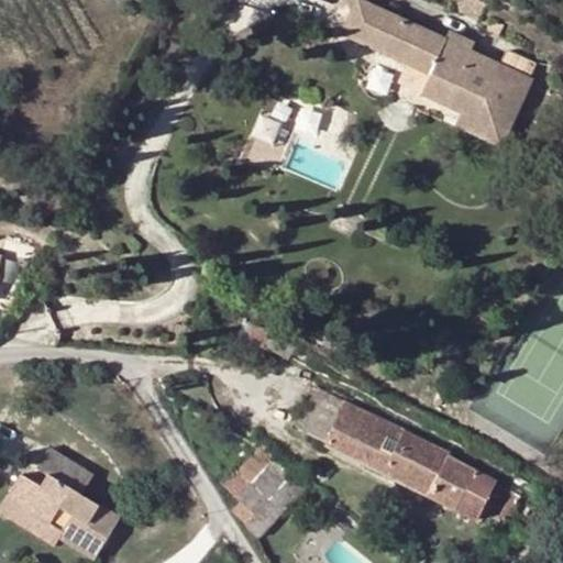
[(344,0),(334,20),(361,34),(378,2),(374,0),(344,0)]
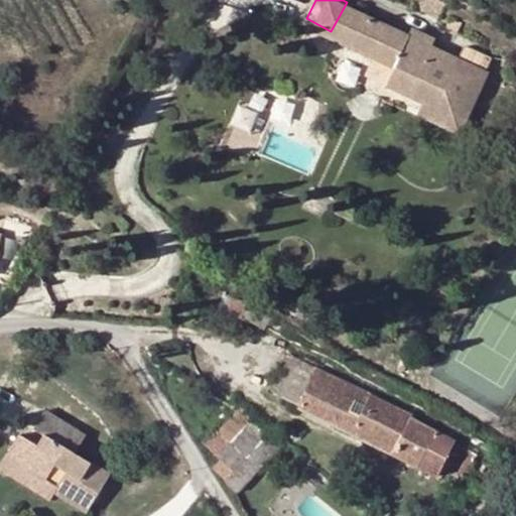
[(347,2),(331,31),(363,48),(375,77),(413,97),(448,116),(450,117),(476,71),(347,2)]
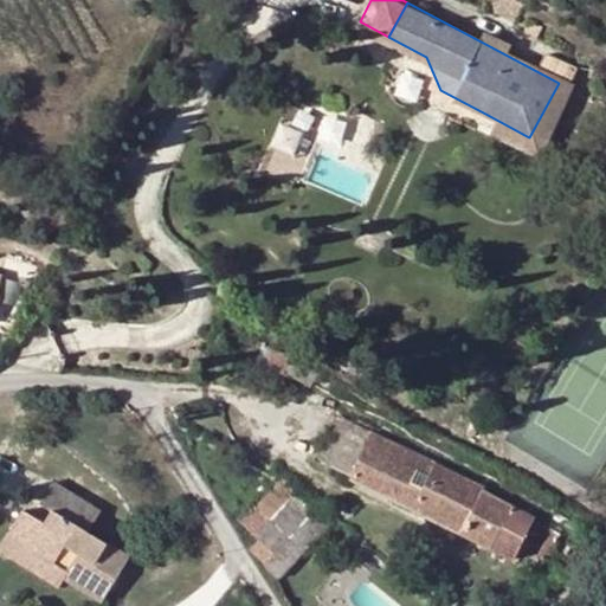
[(520,149),(527,136),(485,114),(478,127),(520,149)]
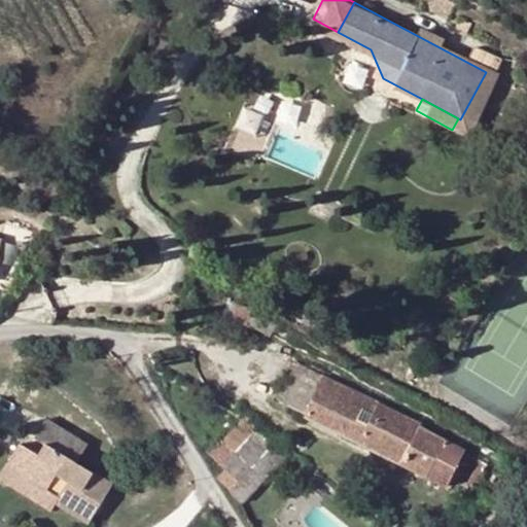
[(255,141),(265,119),(243,109),(234,132),(255,141)]
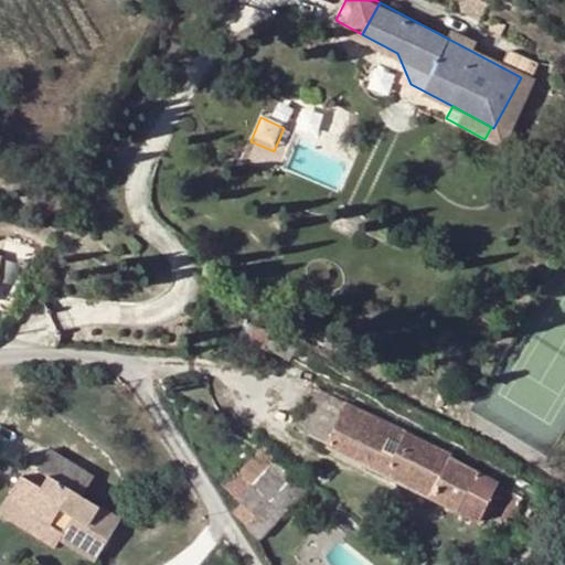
[(301,432),(326,444),(345,405),(320,393),(301,432)]
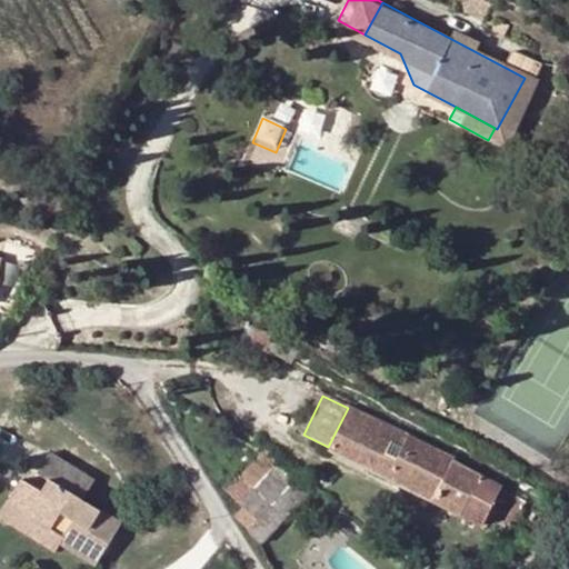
[(327,451),(408,492),(430,449),(348,408),(328,447),(327,451)]
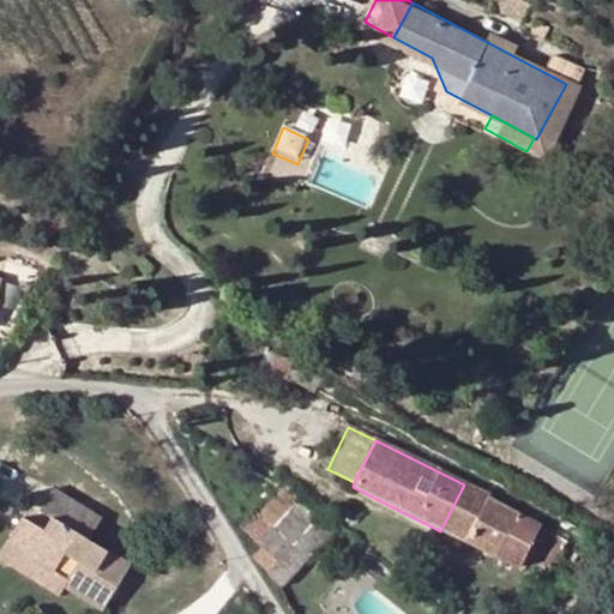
[(293,493),(283,485),(257,517),(272,530),(251,554),(281,582),(331,525),(293,493)]
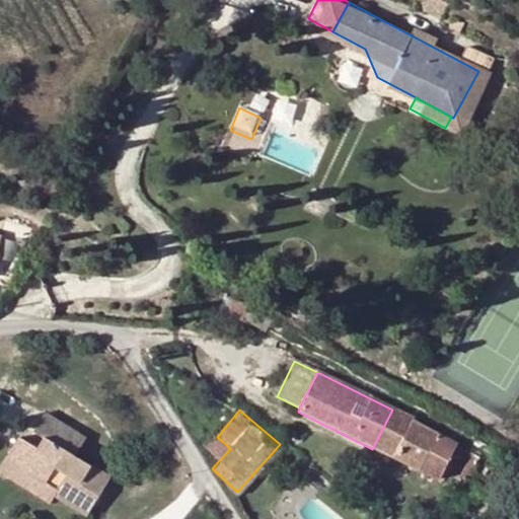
[(392,410),(372,449),(437,480),(455,445),(411,424),(413,420),(392,410)]
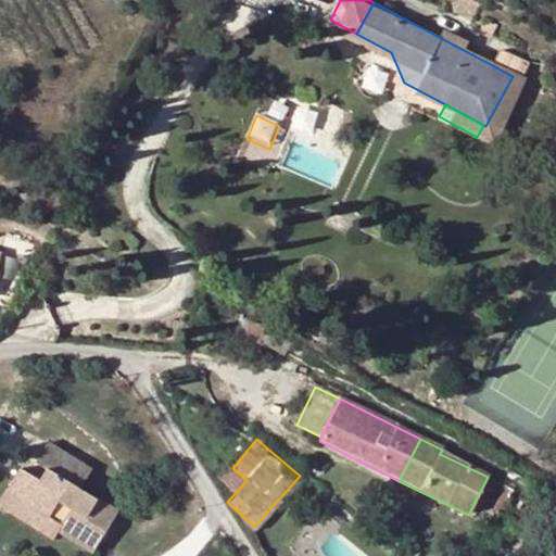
[(38,481),(19,469),(7,489),(62,523),(58,530),(92,552),(116,513),(78,490),(91,469),(47,442),(35,462),(46,469),(38,481)]
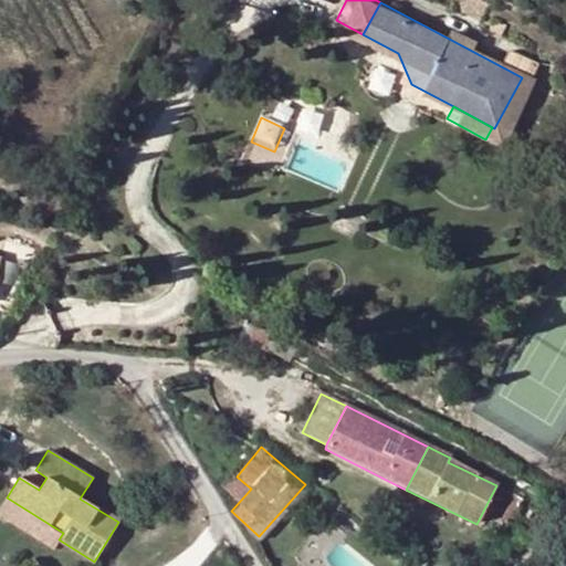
[(523,500),(514,495),(495,533),(505,537),(523,500)]
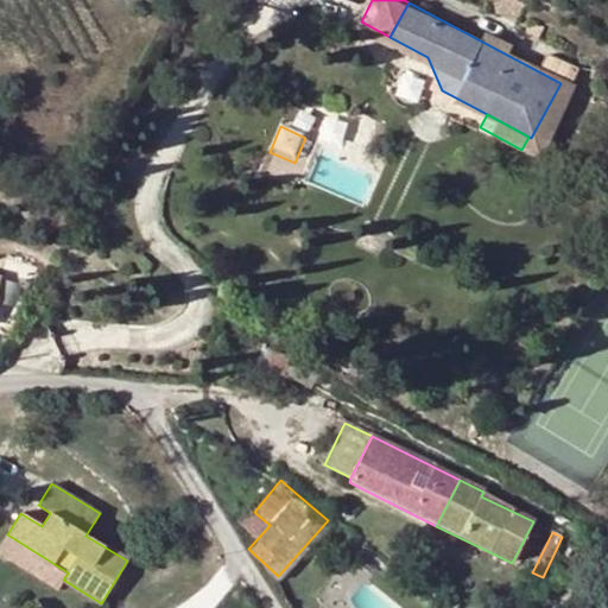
[(0,545),(0,550),(58,586),(63,580),(68,572),(7,534),(0,545)]
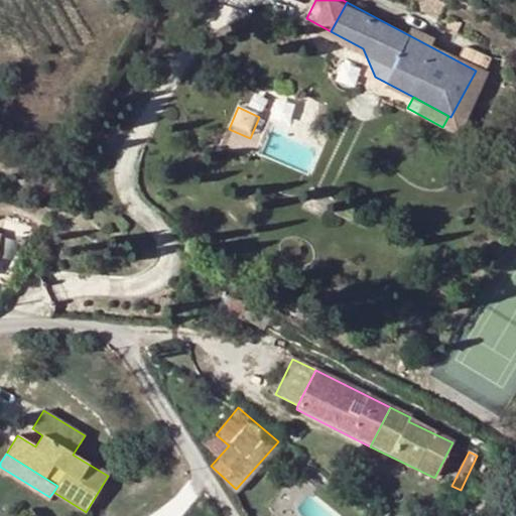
[(502,501),(490,514),(492,515),(508,515),(513,511),(502,501)]
